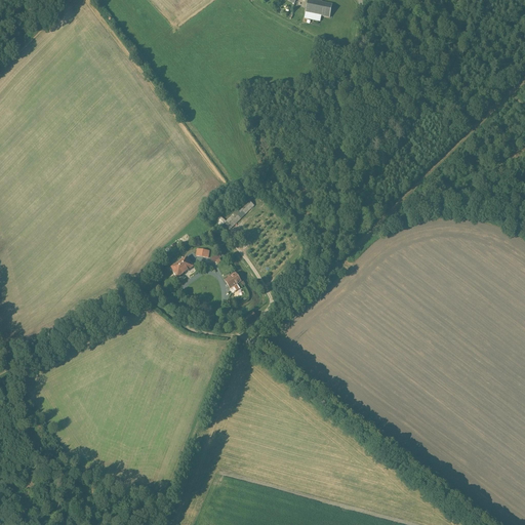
[(322,3),(308,0),(306,13),(319,16),(322,3)]
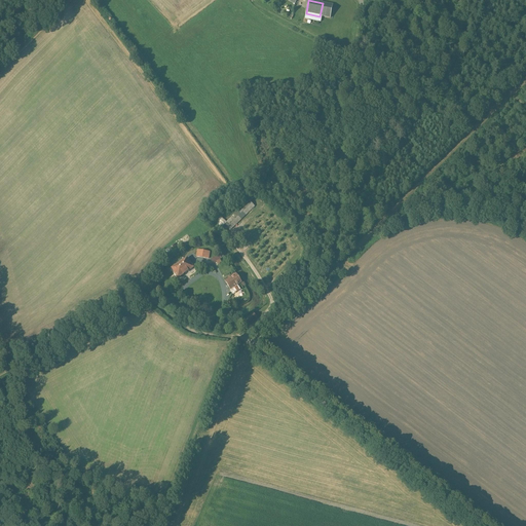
[(333,5),(323,3),(320,16),(330,19),(333,5)]
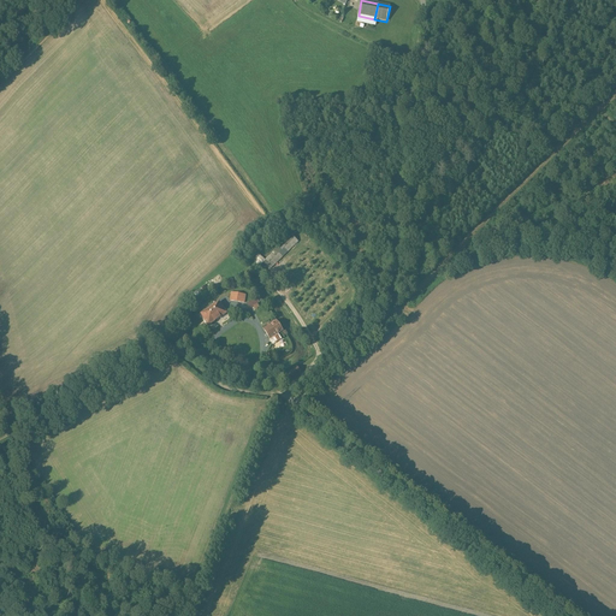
[(291,235),(265,261),(262,264),(270,270),(298,242),(291,235)]
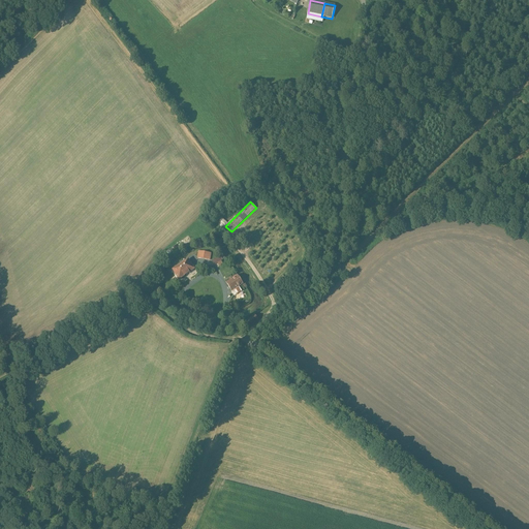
[(227,224),(224,220),(219,225),(222,229),(225,226),(227,224)]
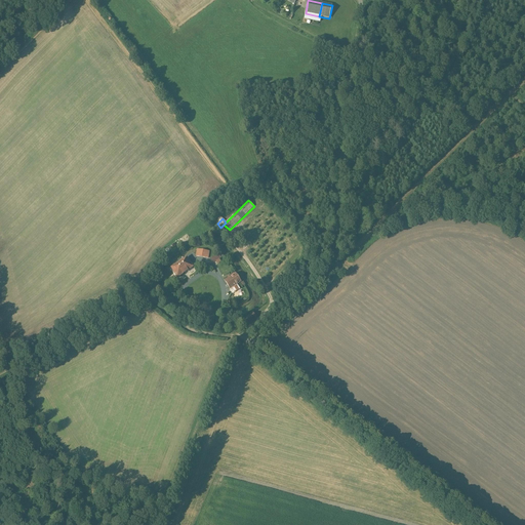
[(204,221),(187,234),(192,241),(207,231),(204,227),(206,226),(204,221)]
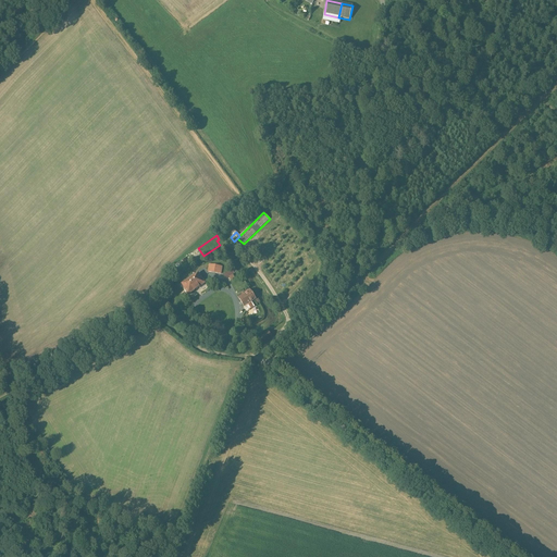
[(263,255),(256,261),(259,265),(267,260),(263,255)]
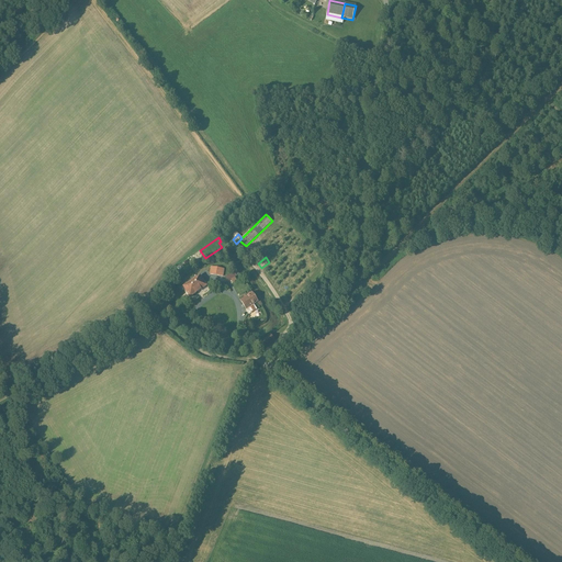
[(224,269),(212,268),(210,274),(223,277),(224,269)]
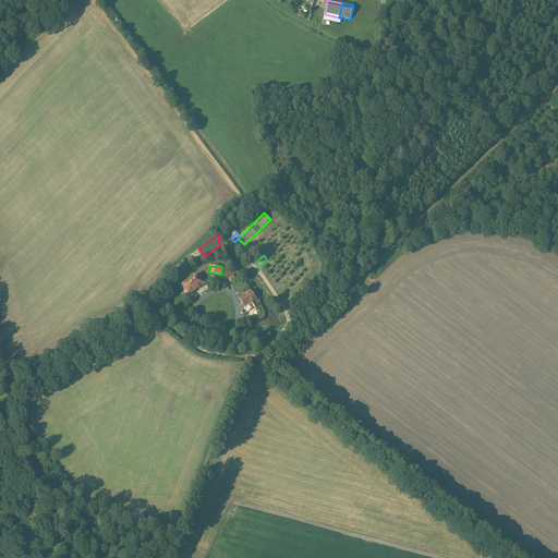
[(232,270),(223,276),(227,280),(234,275),(232,270)]
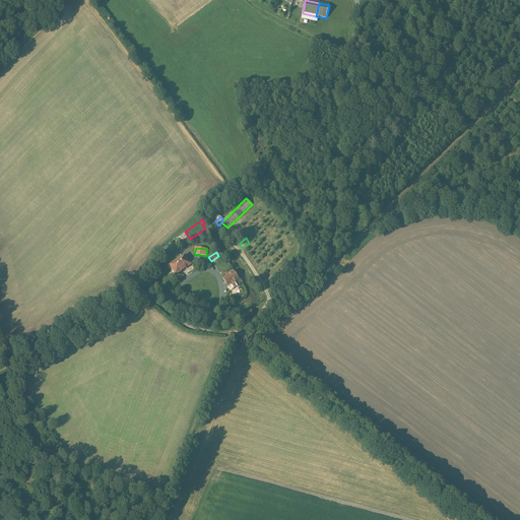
[(185,256),(170,266),(176,275),(191,265),(185,256)]
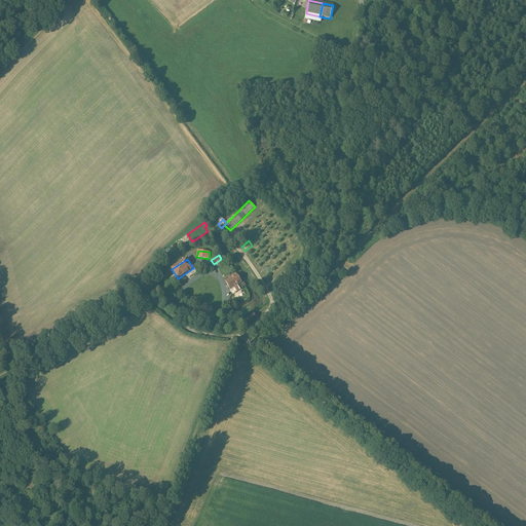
[(236,275),(225,283),(233,294),(243,288),(240,284),(241,283),(236,275)]
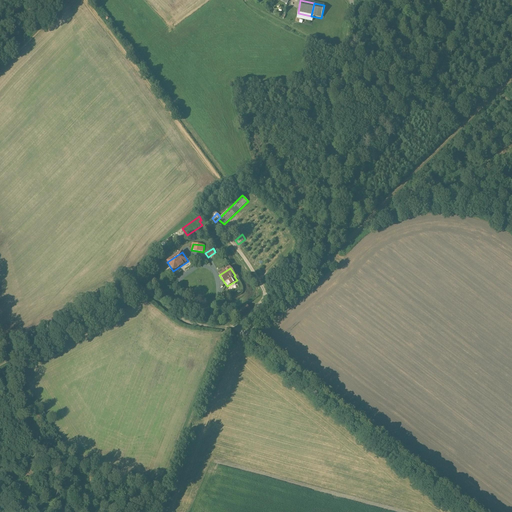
[(246,305),(233,315),(238,320),(250,310),(246,305)]
